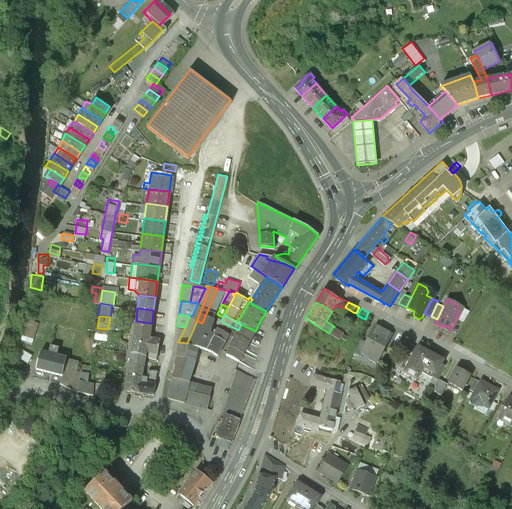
[(37,321),(26,318),(20,340),(31,343),(37,321)]
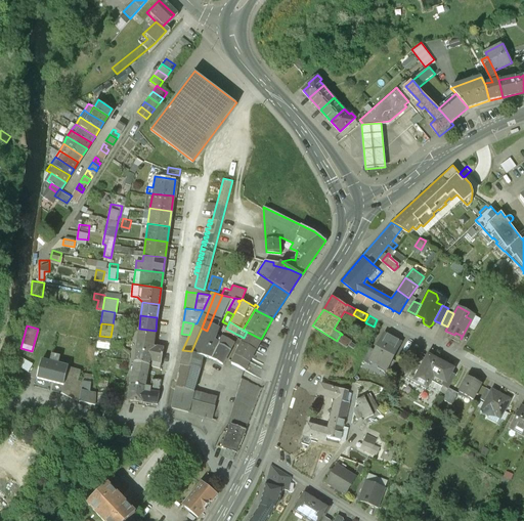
[(156,331),(139,329),(137,341),(154,343),(156,331)]
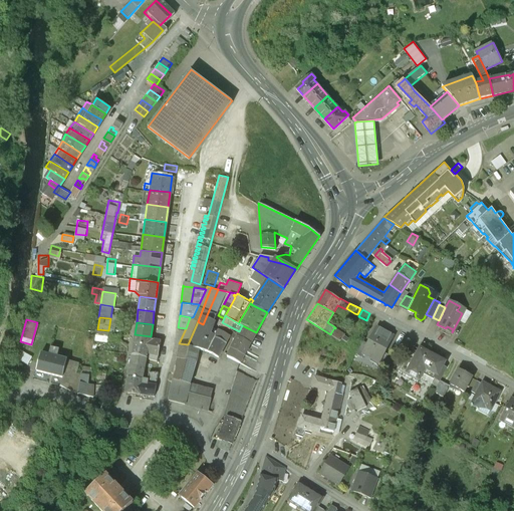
[(215,335),(201,328),(203,324),(199,322),(190,342),(201,345),(200,348),(208,350),(208,349),(218,355),(225,342),(214,336),(215,335)]
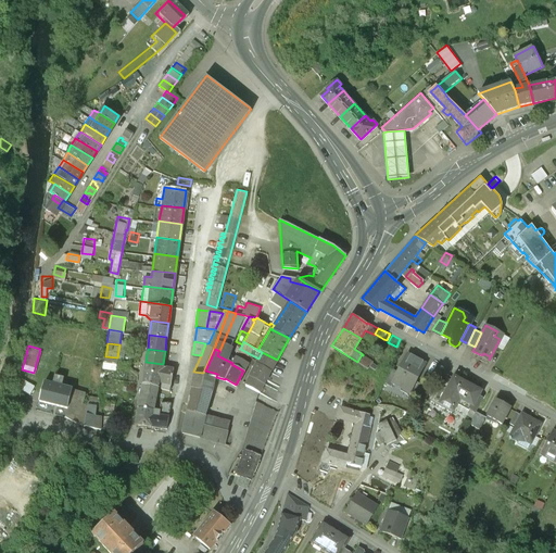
[(277,360),(262,352),(258,359),(255,363),(256,364),(270,372),(277,360)]
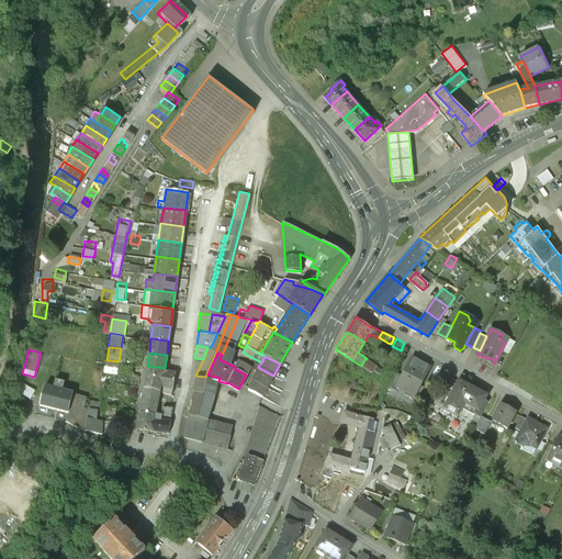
[(403,375),(396,386),(398,386),(406,390),(408,389),(415,393),(420,383),(429,366),(412,357),(403,375)]
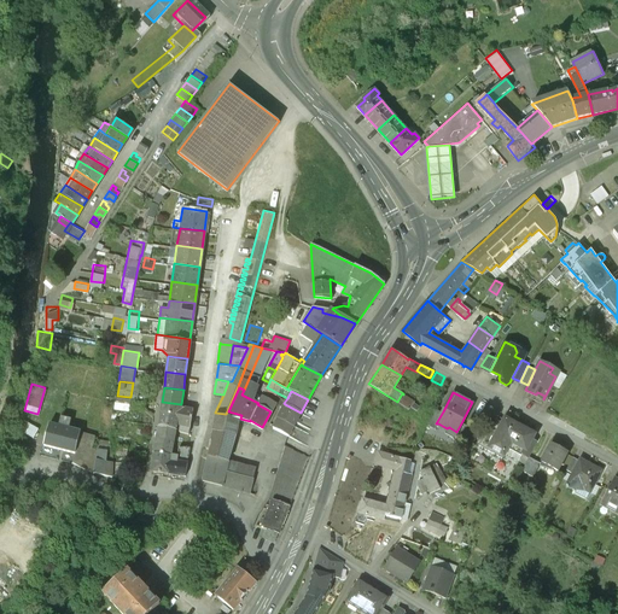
[(403,395),(402,393),(397,402),(409,409),(412,407),(413,403),(414,402),(403,395)]
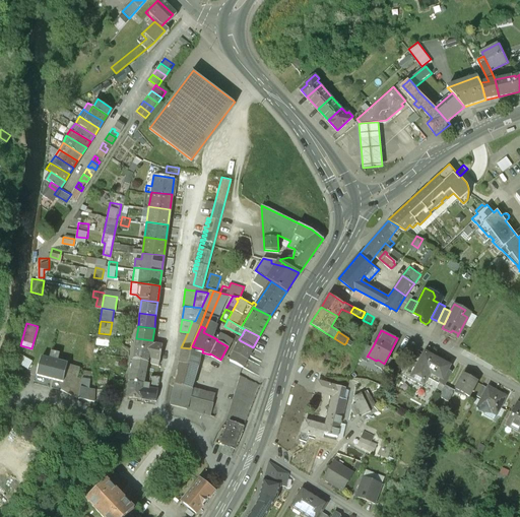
[(99,333),(98,333),(95,341),(108,342),(109,334),(99,333)]
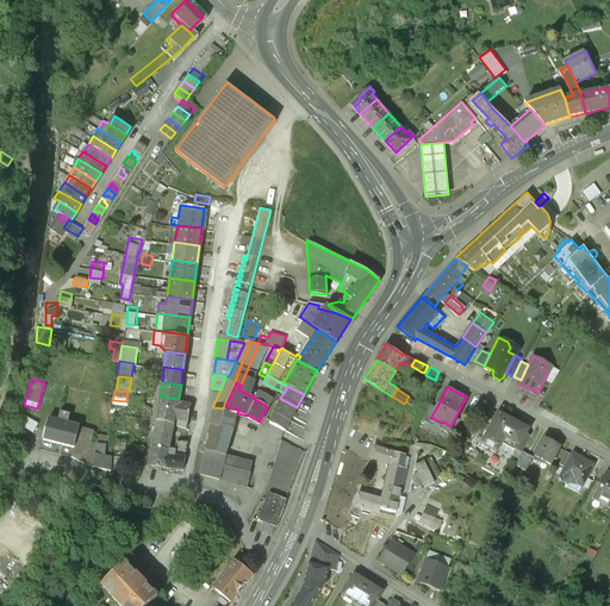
[(272,398),(259,391),(255,398),(254,399),(267,406),(272,398)]
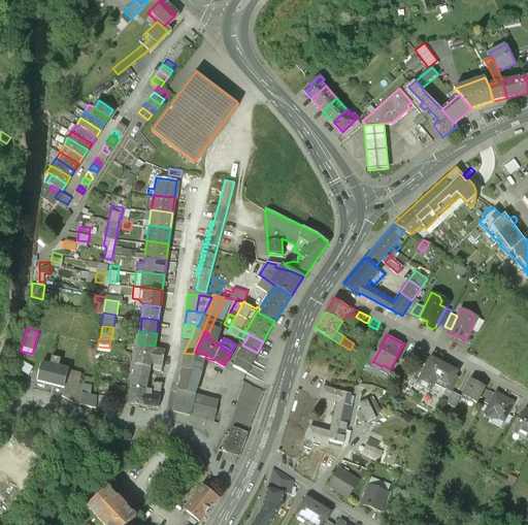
[(155,346),(138,343),(136,363),(150,365),(151,361),(150,361),(152,347),(155,348),(155,347),(155,346)]
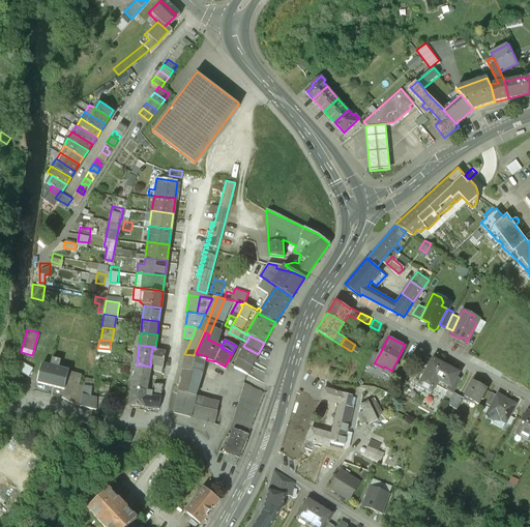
[(258,354),(244,347),(238,357),(252,364),(258,354)]
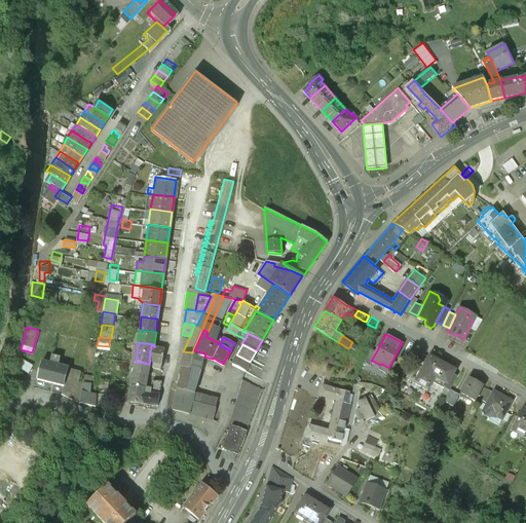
[(434,350),(422,344),(405,377),(408,378),(419,358),(427,363),(430,357),(434,350)]
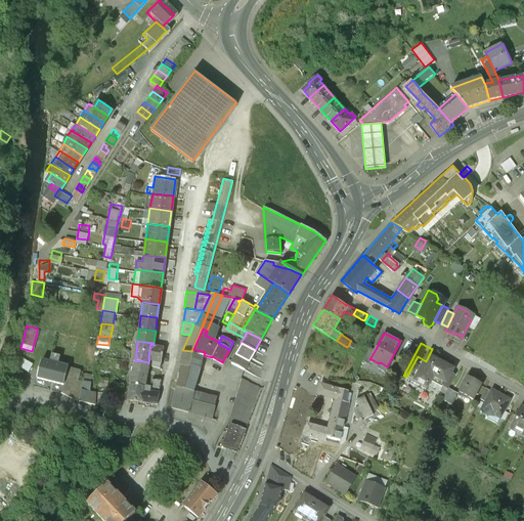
[(164,346),(154,344),(154,345),(150,344),(148,358),(149,358),(154,359),(153,365),(160,366),(164,346)]
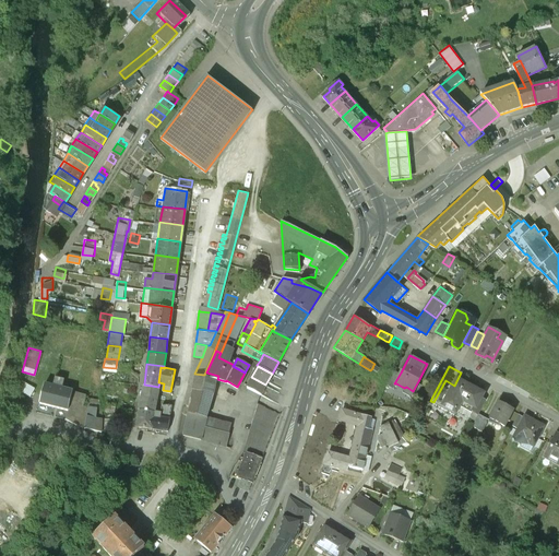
[(395,369),(388,383),(394,388),(396,383),(394,383),(401,373),(395,369)]
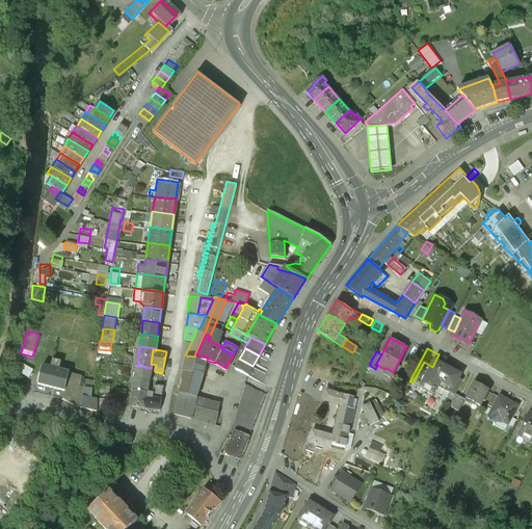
[(193,356),(185,355),(183,369),(191,371),(193,356)]
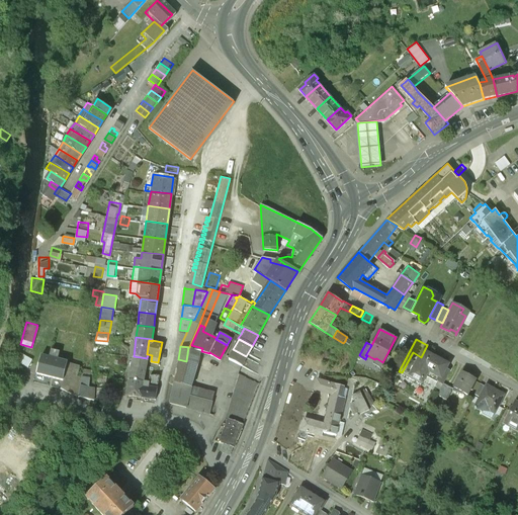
[(188,347),(186,361),(178,359),(174,380),(191,385),(196,363),(197,354),(197,349),(189,347),(188,347)]
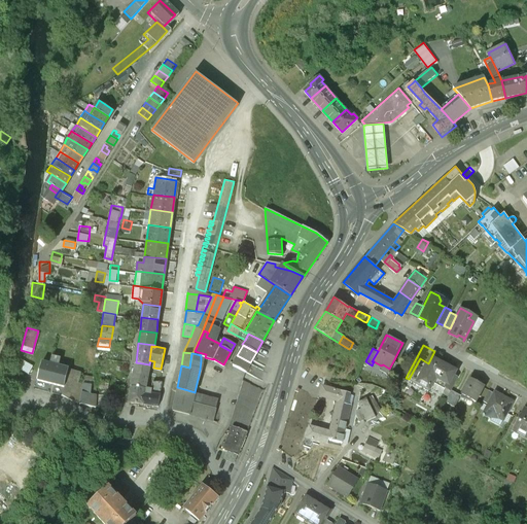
[(61,356),(51,354),(50,362),(41,360),(37,378),(38,379),(64,385),(68,367),(59,364),(61,356)]
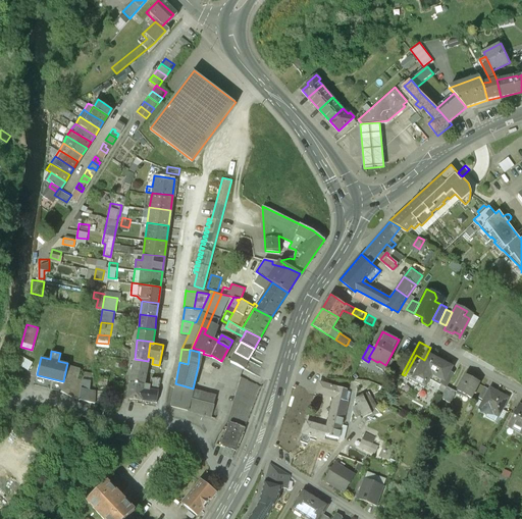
[(248,359),(235,352),(230,360),(244,367),(248,359)]
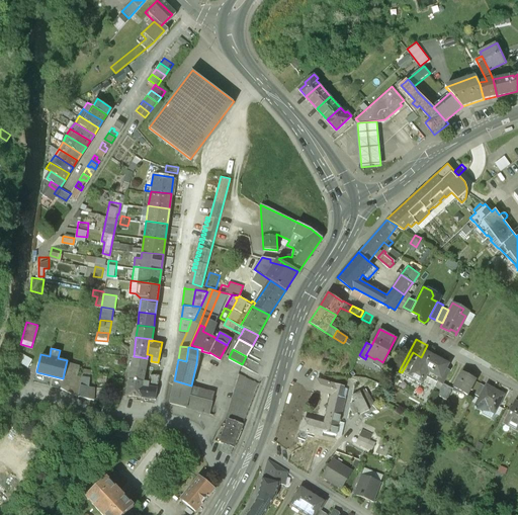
[(447,363),(424,351),(421,357),(410,377),(421,383),(426,373),(438,380),(445,367),(447,363)]
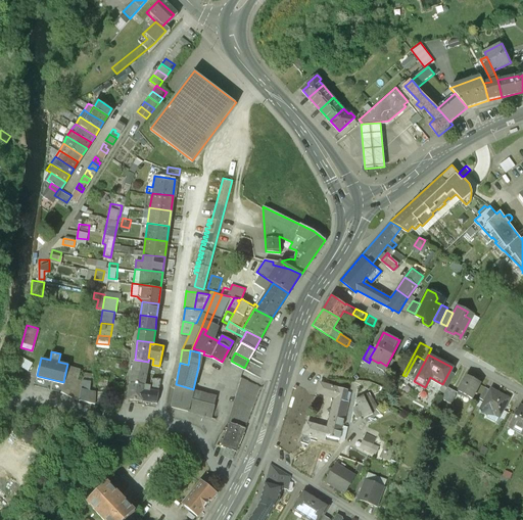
[(32,362),(19,356),(15,363),(28,370),(32,362)]
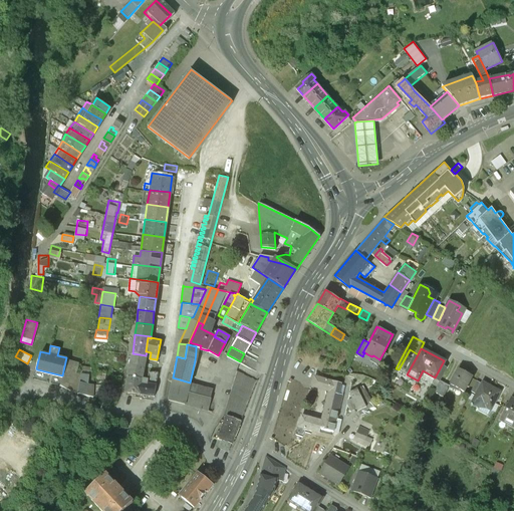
[(410,349),(399,369),(402,371),(395,385),(400,388),(407,374),(418,354),(410,349)]
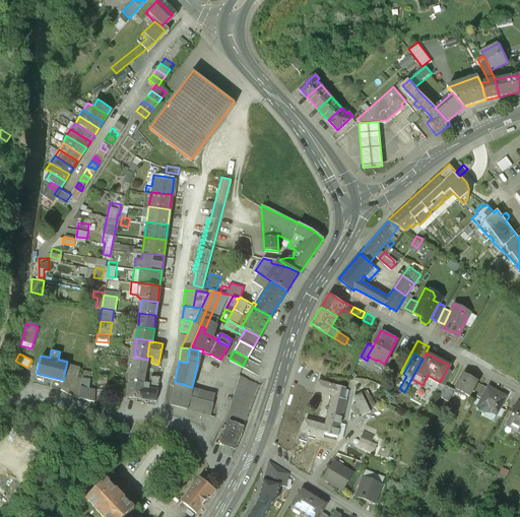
[(389,354),(384,364),(381,368),(388,371),(395,358),(389,354)]
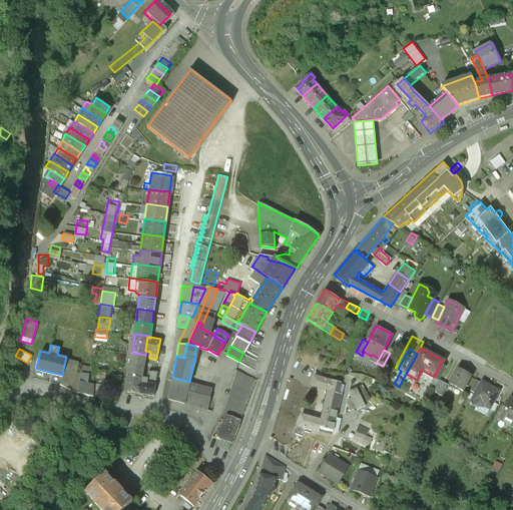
[(145,355),(132,353),(128,374),(142,377),(145,355)]
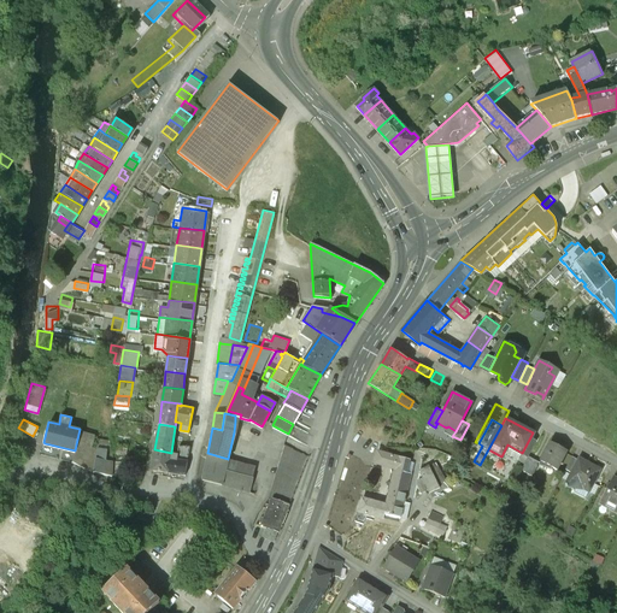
[(95,432),(80,429),(75,451),(71,461),(94,471),(98,447),(92,446),(95,432)]
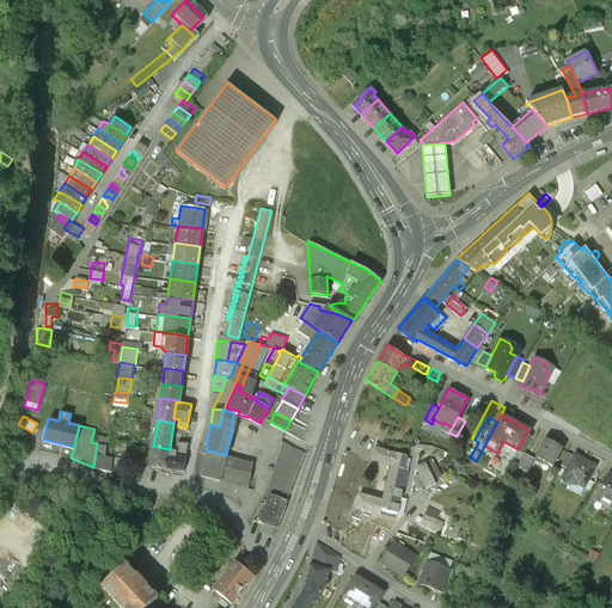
[(526,434),(518,449),(524,453),(524,452),(532,437),(526,434)]
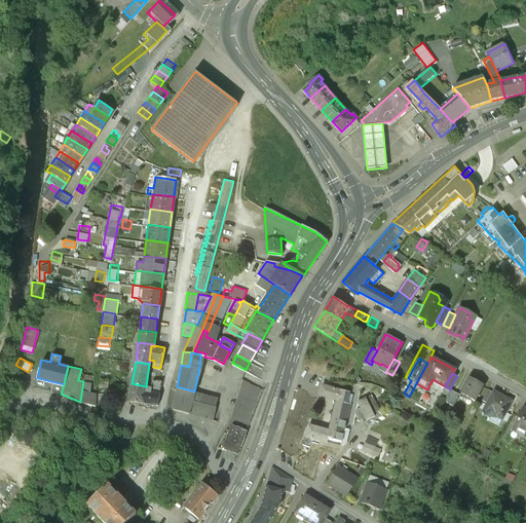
[(241,377),(229,422),(232,423),(234,423),(243,425),(249,424),(263,388),(241,377)]
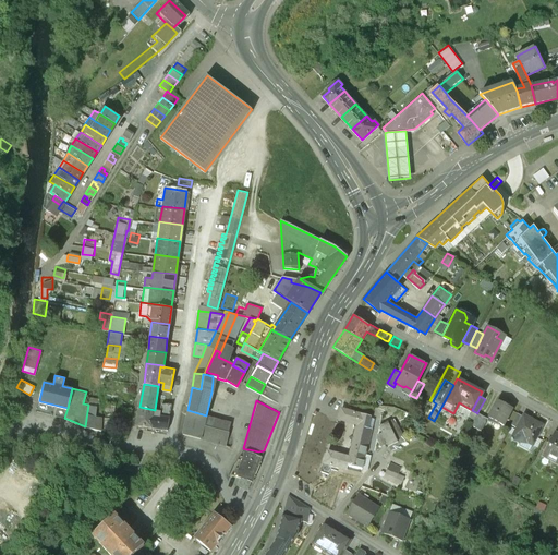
[(512,408),(498,400),(489,417),(504,424),(512,408)]
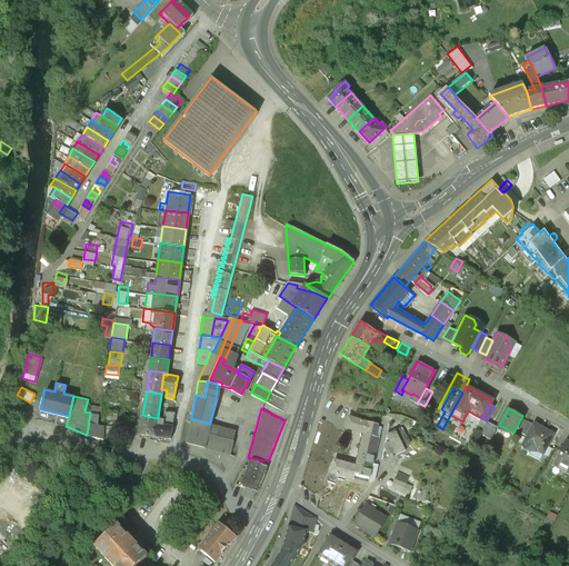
[(175,409),(165,409),(165,418),(159,418),(158,419),(158,423),(157,423),(155,434),(170,436),(173,415),(175,409)]
